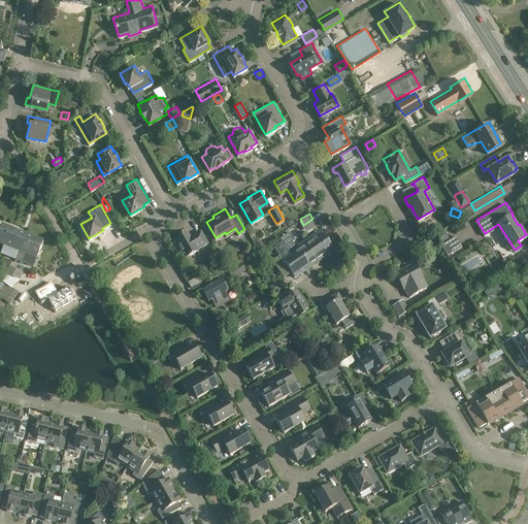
[(295,221),(291,215),(284,219),(288,225),(295,221)]
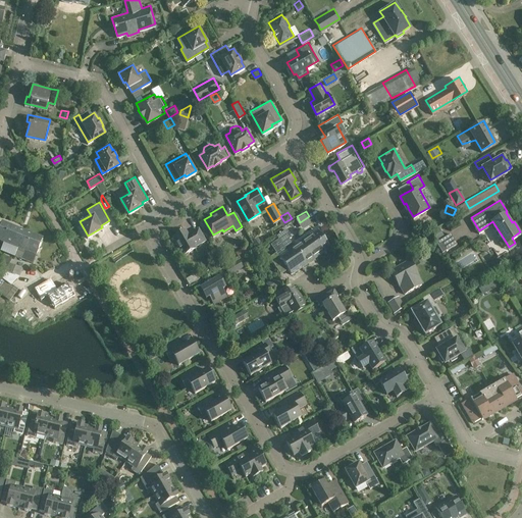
[(450,218),(445,221),(448,227),(453,224),(450,218)]
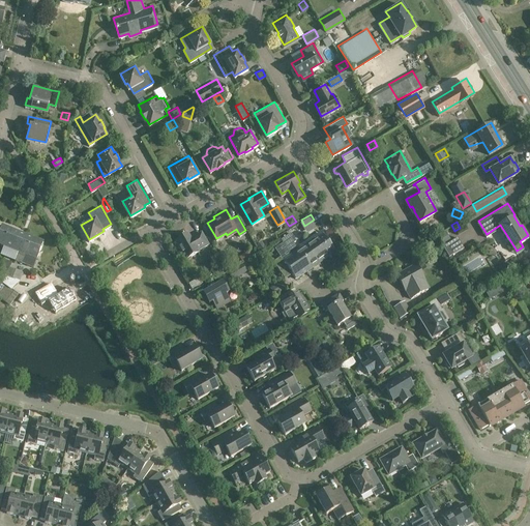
[(2,223),(0,229),(0,241),(18,249),(19,250),(25,232),(2,223)]
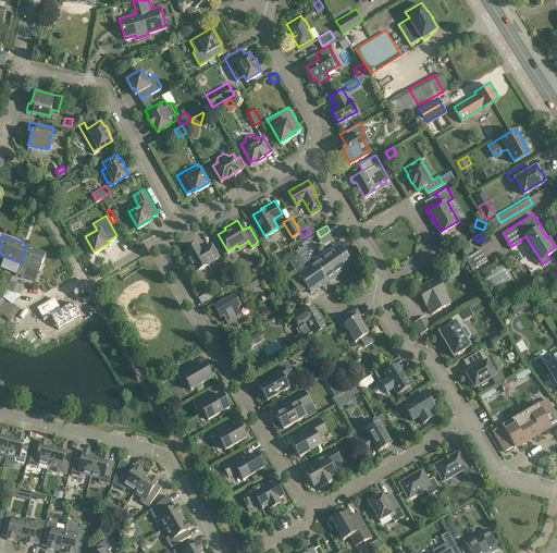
[(473,249),(468,241),(458,246),(462,255),(473,249)]
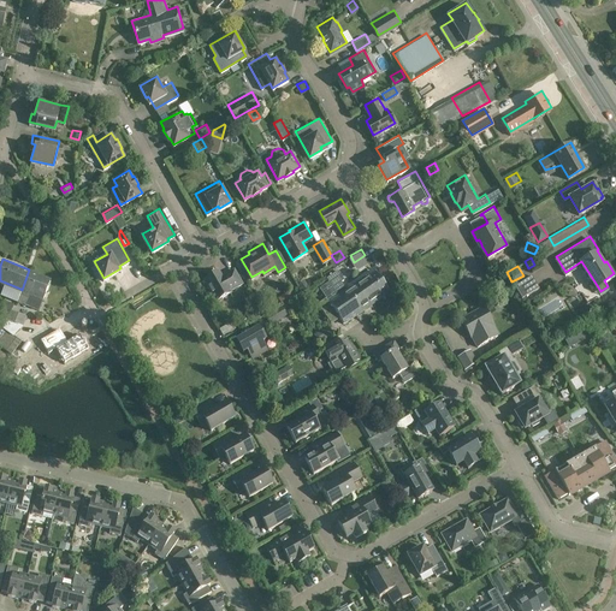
[(215,296),(217,298),(230,290),(230,288),(242,280),(234,267),(221,274),(218,268),(203,277),(211,288),(209,291),(212,295),(215,296)]
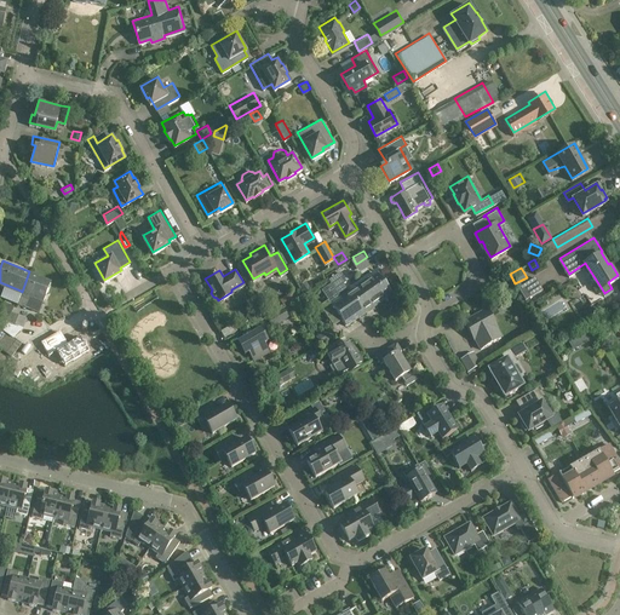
[(340,294),(348,304),(383,279),(377,270),(349,289),(344,281),(346,279),(339,269),(328,277),(331,282),(340,294)]
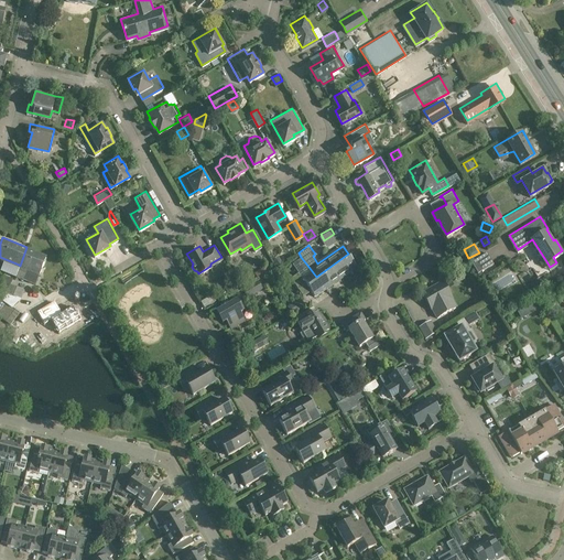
[(19,265),(15,273),(35,281),(39,273),(46,255),(26,247),(20,266),(19,265)]
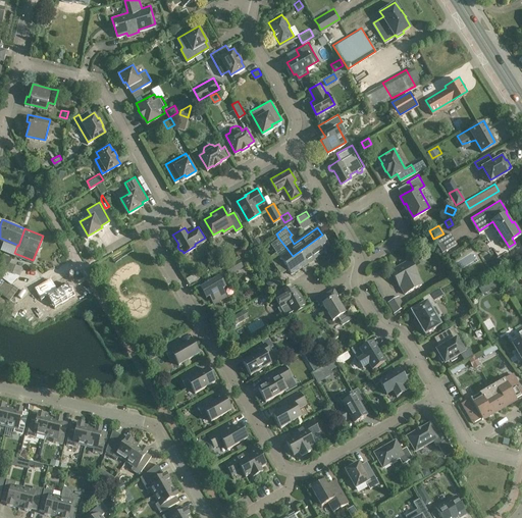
[(435,240),(441,251),(457,242),(450,231),(435,240)]
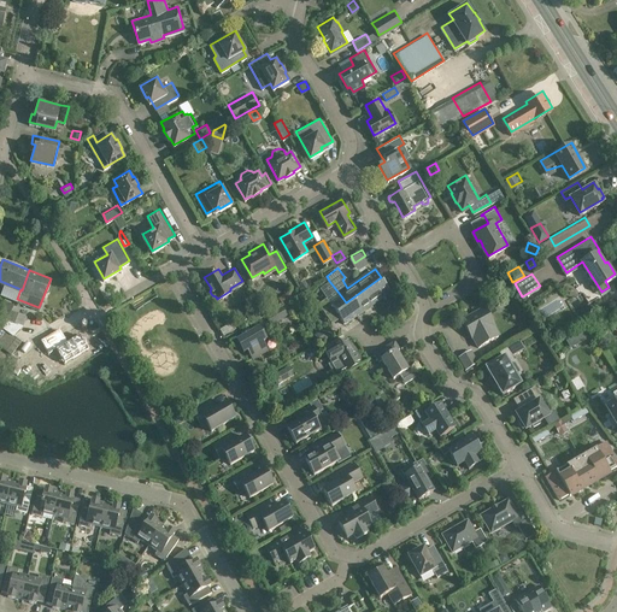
[(388,288),(381,277),(346,302),(339,293),(329,300),(340,316),(344,321),(388,288)]
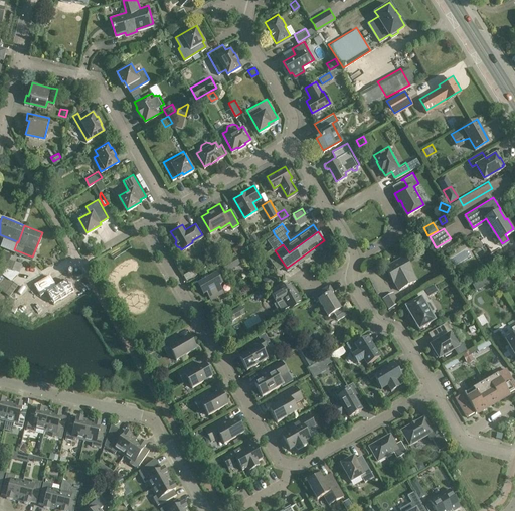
[(254,232),(248,235),(252,241),(259,238),(254,232)]
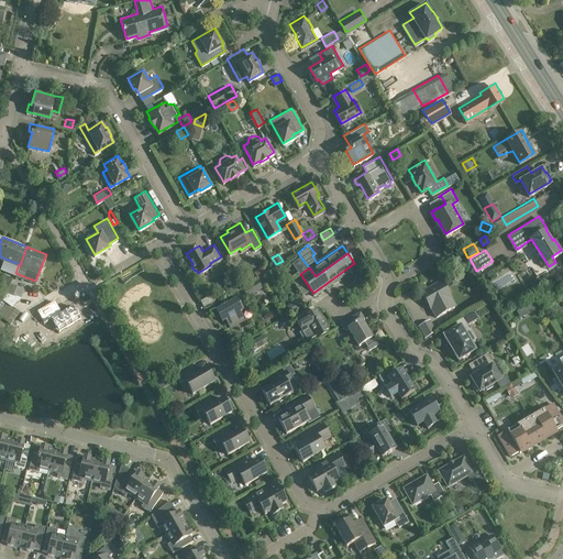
[(249,294),(262,286),(257,277),(243,285),(249,294)]
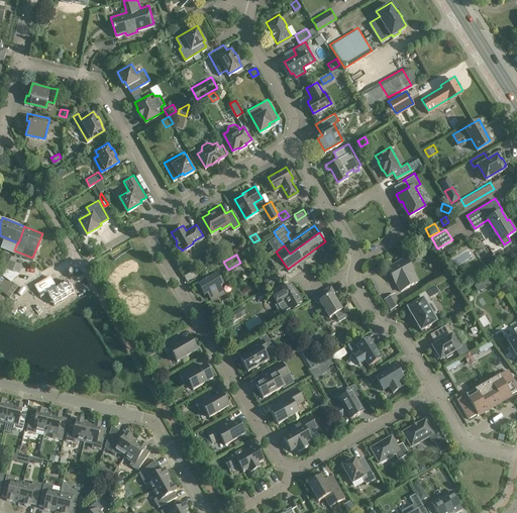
[(207,255),(205,263),(216,265),(217,258),(207,255)]
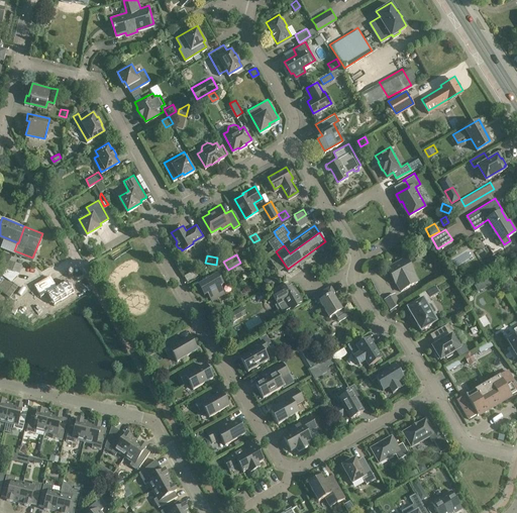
[(401,289),(418,279),(413,272),(414,271),(406,257),(388,266),(396,281),(401,289)]
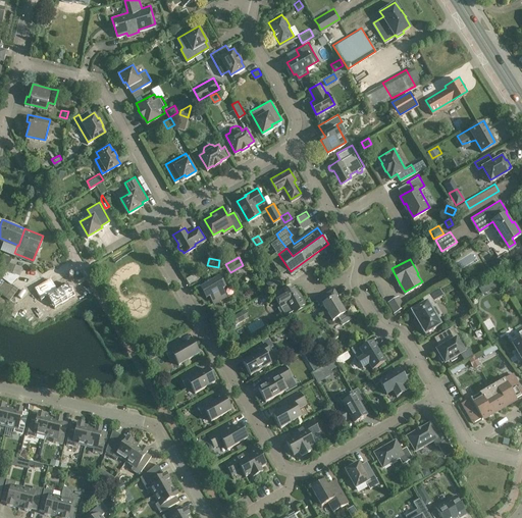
[(0,283),(0,285),(0,291),(11,262),(8,260),(7,261),(5,260),(0,270),(0,283)]
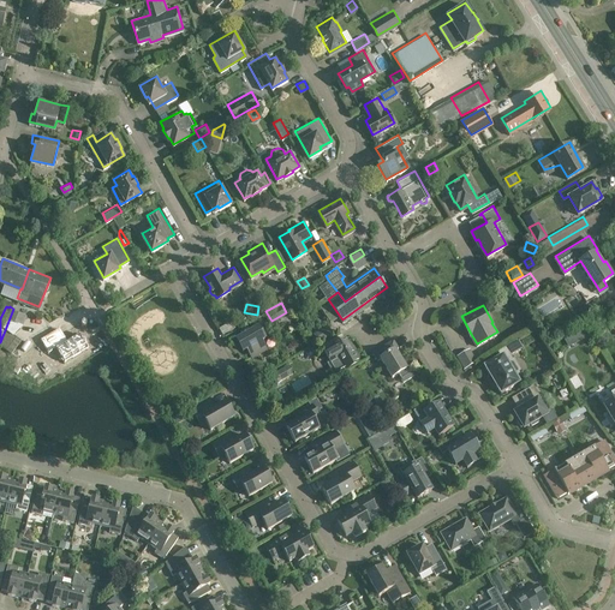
[(27,314),(13,309),(0,342),(12,352),(22,339),(13,333),(23,323),(27,314)]
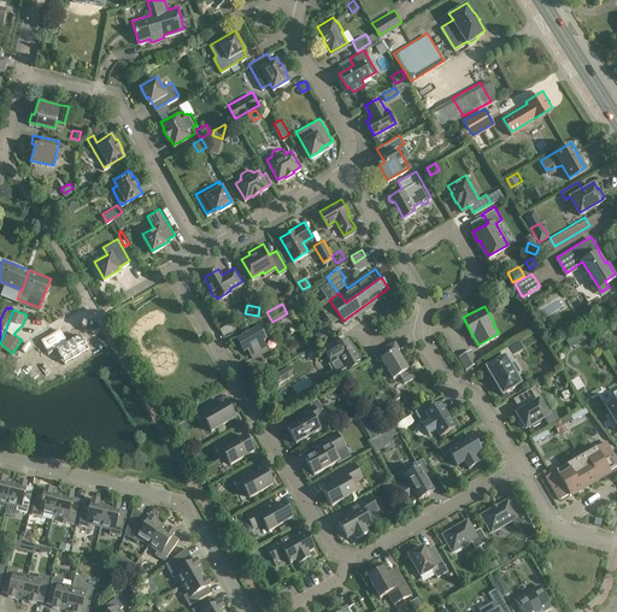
[(236,337),(244,349),(247,347),(252,355),(268,347),(262,339),(265,336),(259,324),(236,337)]
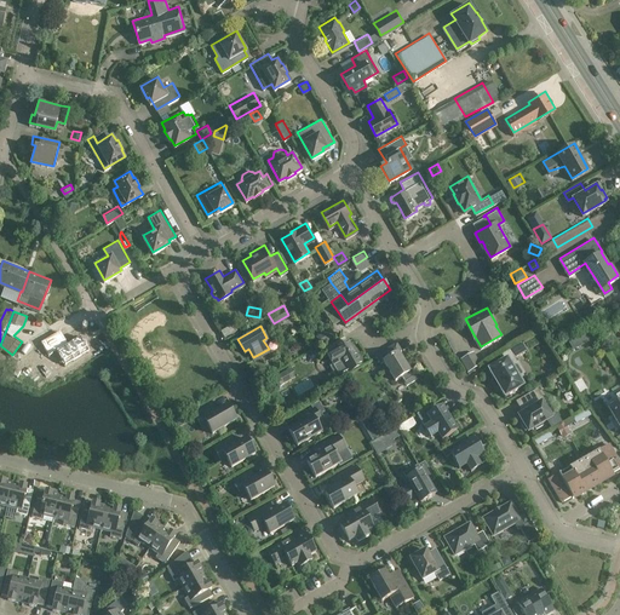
[(315,334),(320,343),(334,334),(331,326),(315,334)]
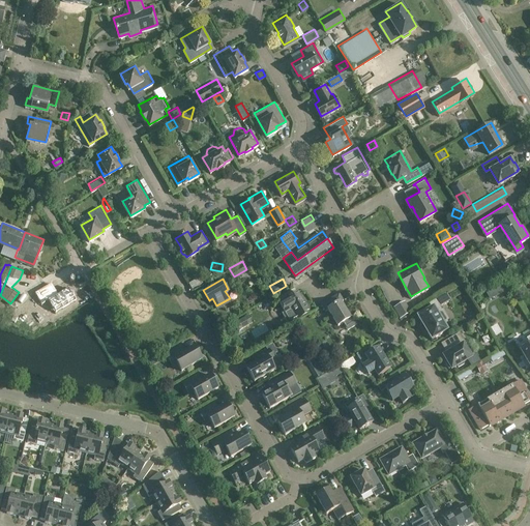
[(498,283),(502,290),(507,287),(503,280),(498,283)]
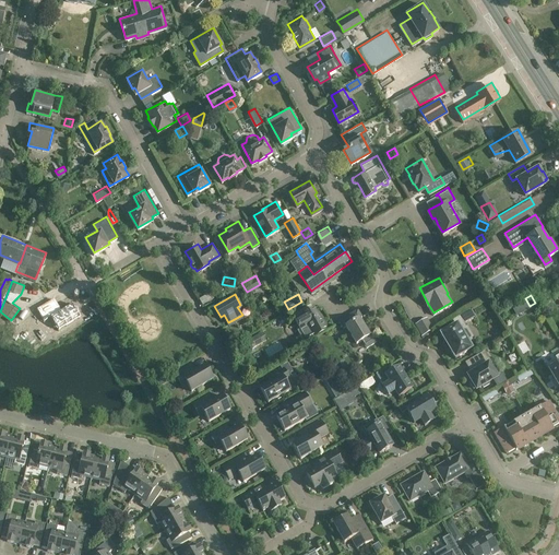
[(55,296),(36,307),(44,319),(50,315),(58,328),(81,315),(72,300),(61,307),(55,296)]
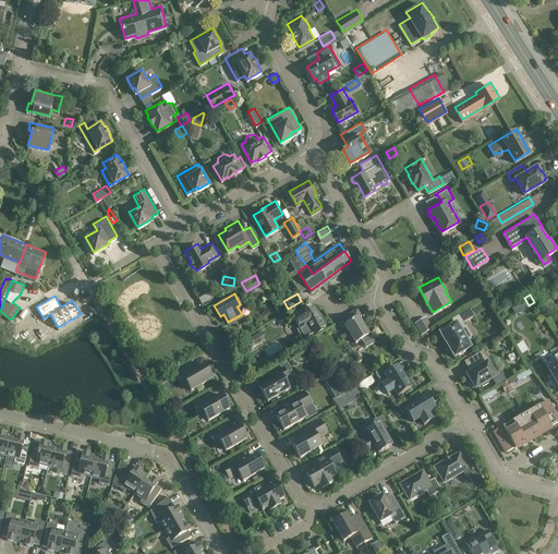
[(312,303),(292,315),(299,326),(296,327),(303,339),(313,334),(327,326),(322,318),(320,318),(312,303)]
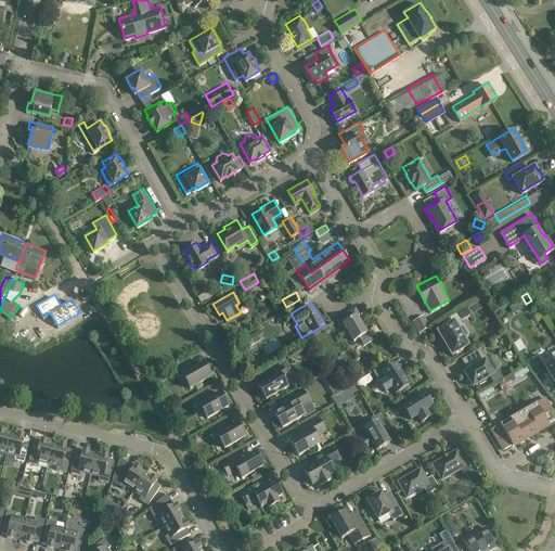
[(468,343),(464,337),(469,334),(463,322),(461,319),(472,312),(472,314),(473,312),(467,304),(449,315),(453,321),(438,330),(452,353),(468,343)]
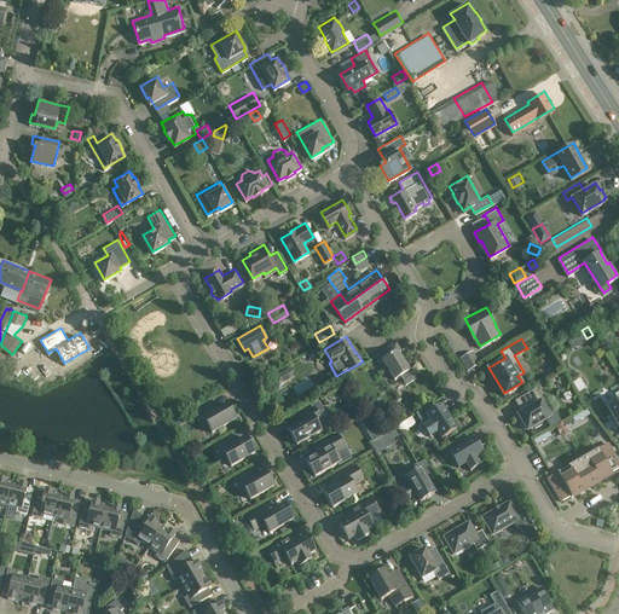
[(403,359),(397,349),(400,348),(395,340),(375,353),(380,360),(383,358),(394,377),(400,374),(405,382),(416,375),(405,357),(403,359)]
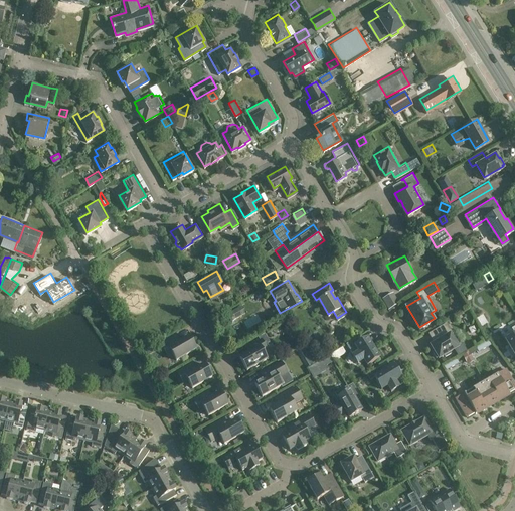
[(399,301),(393,290),(381,296),(388,307),(399,301)]
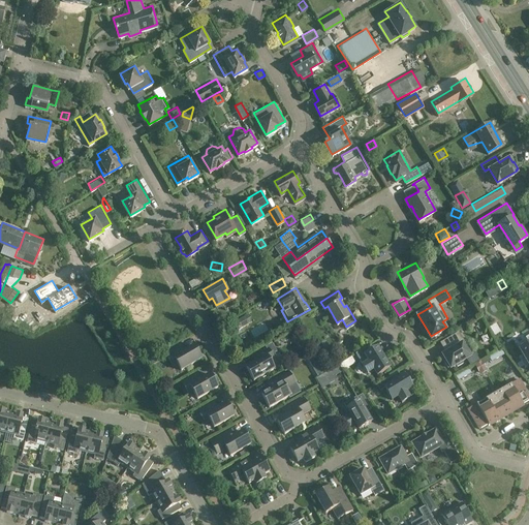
[(234,319),(230,321),(234,328),(235,329),(238,327),(252,319),(248,312),(234,319)]
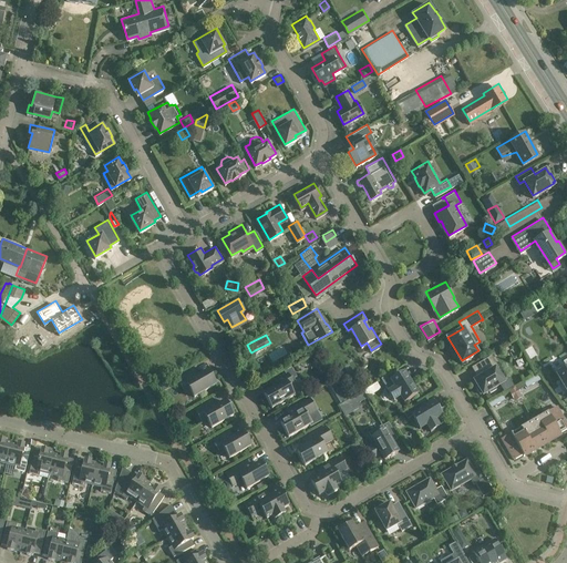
[(474,378),(483,392),(488,389),(490,390),(496,386),(495,385),(501,382),(504,389),(514,384),(509,376),(504,379),(496,366),(498,365),(492,354),(472,365),(478,376),(474,378)]
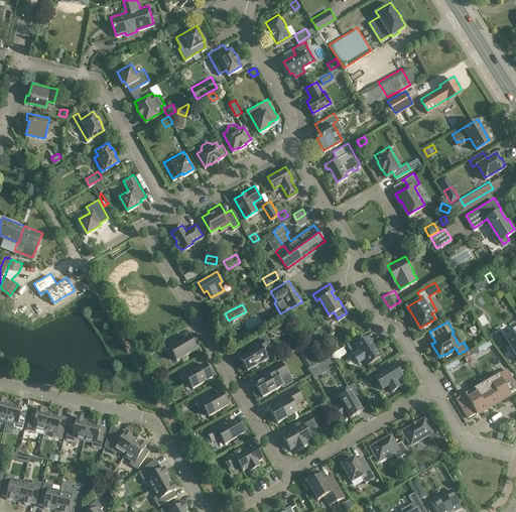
[(512,329),(503,334),(509,344),(506,346),(512,356),(515,354),(515,356),(515,324),(511,327),(512,329)]
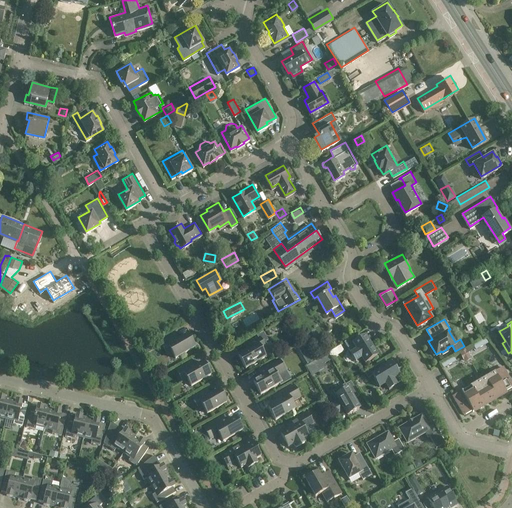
[(315,327),(306,333),(315,348),(324,342),(315,327)]
